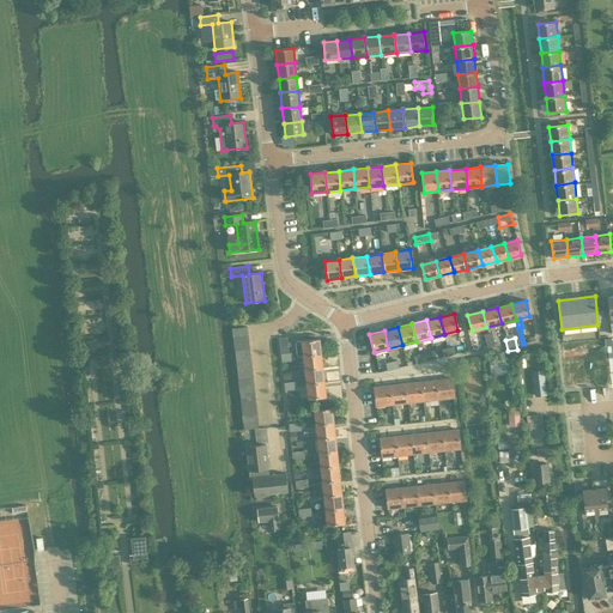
[(301,341),(303,354),(321,353),(319,339),(301,341)]
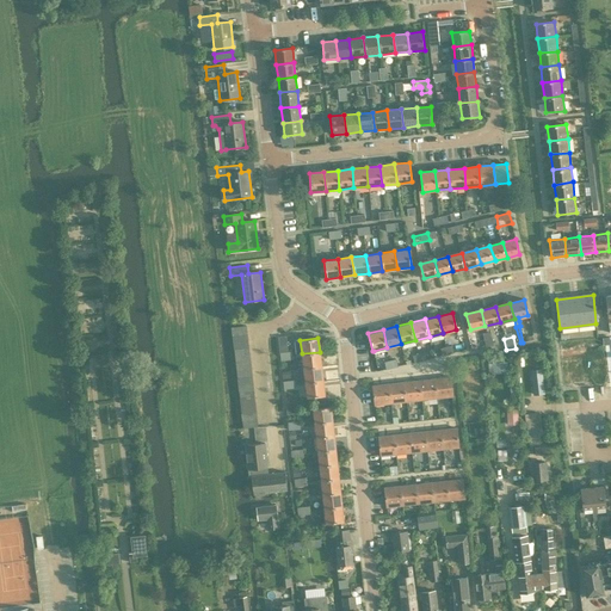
[(603,351),(592,352),(596,376),(606,375),(603,351)]
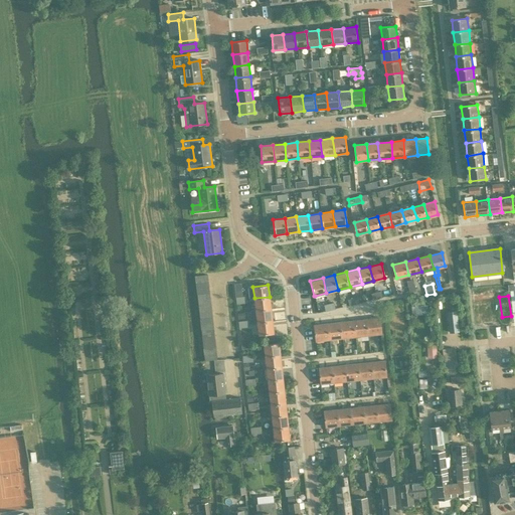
[(254,298),(255,310),(271,309),(270,297),(254,298)]
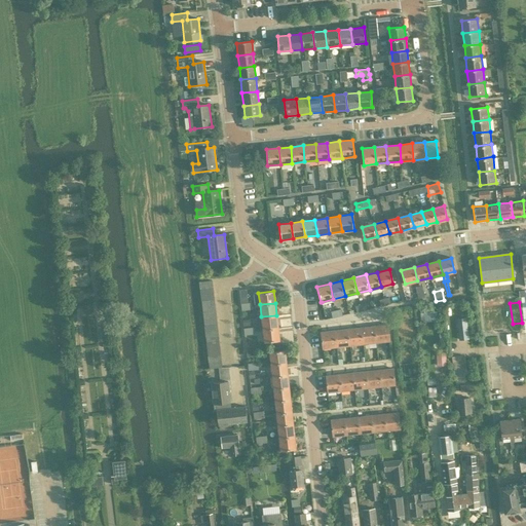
[(500,304),(492,305),(494,326),(503,325),(500,304)]
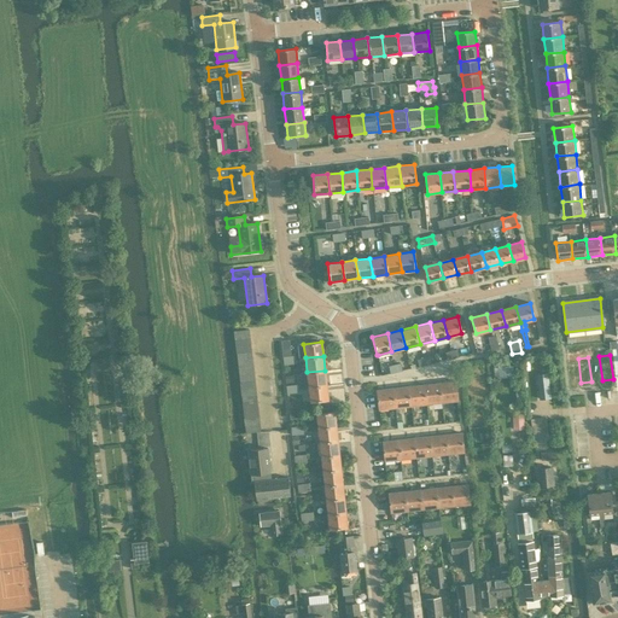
[(577,359),(566,360),(569,385),(579,384),(577,359)]
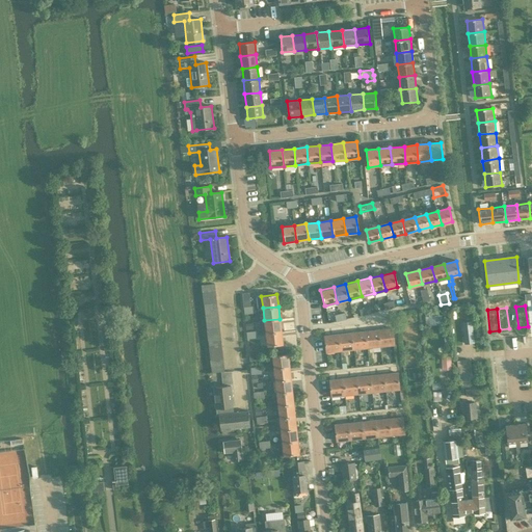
[(430,326),(441,325),(441,323),(443,323),(442,315),(429,316),(430,326)]
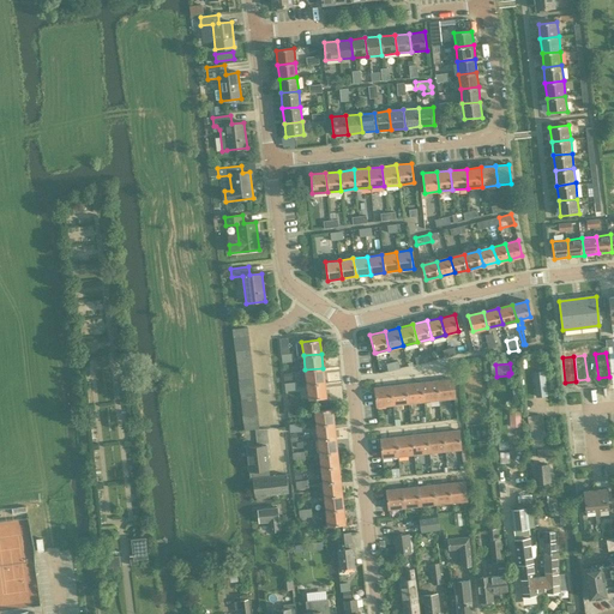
[(305,369),(306,385),(324,383),(323,368),(305,369)]
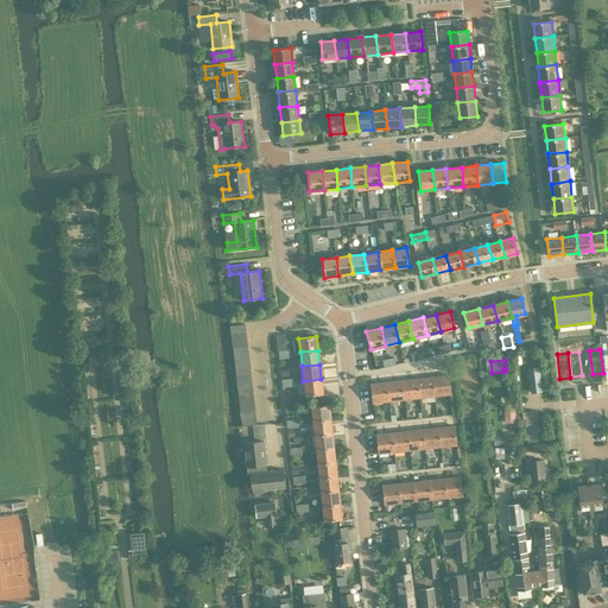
[(527,368),(530,393),(542,392),(538,367),(527,368)]
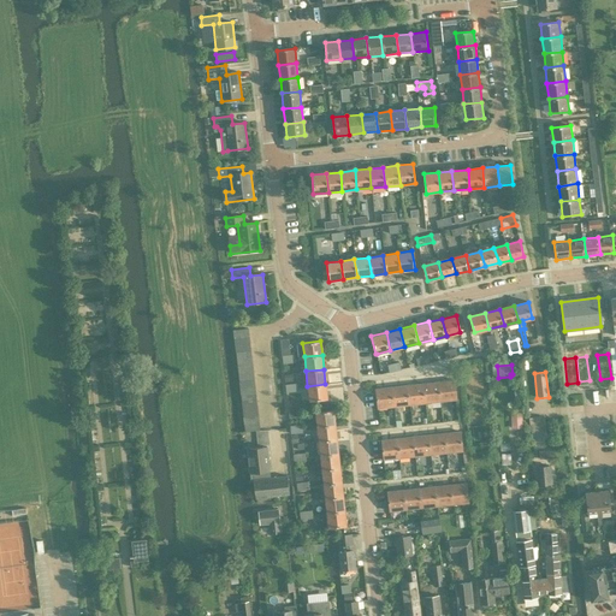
[(438,381),(440,401),(456,400),(454,380),(438,381)]
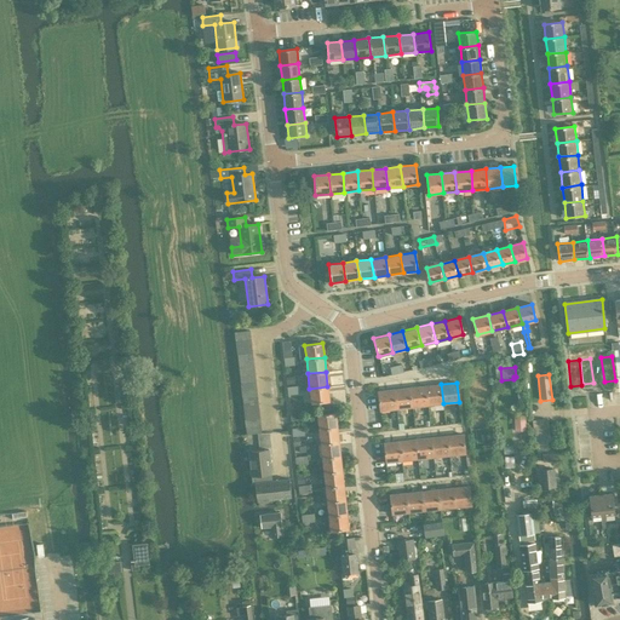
[(425,386),(426,406),(443,403),(441,384),(425,386)]
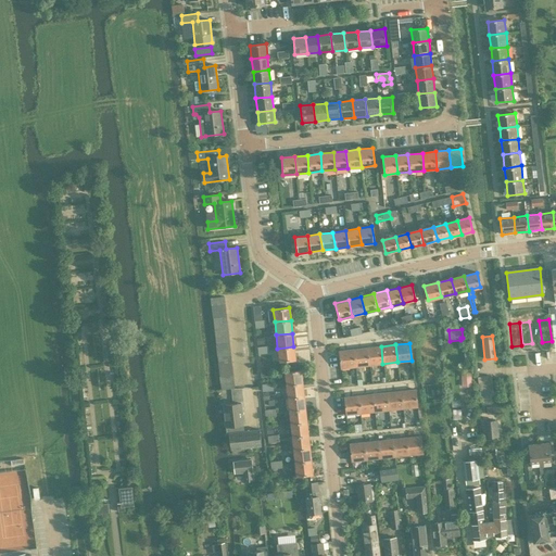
[(257,346),(258,355),(269,354),(268,346),(257,346)]
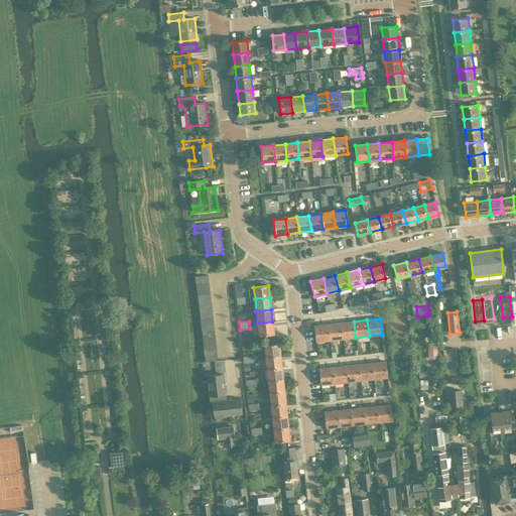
[(274,334),(272,321),(257,324),(259,336),(274,334)]
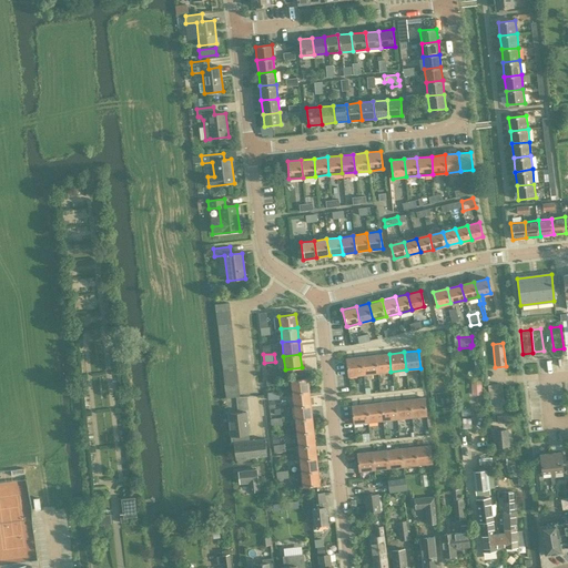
[(375,355),(377,373),(391,372),(389,354),(375,355)]
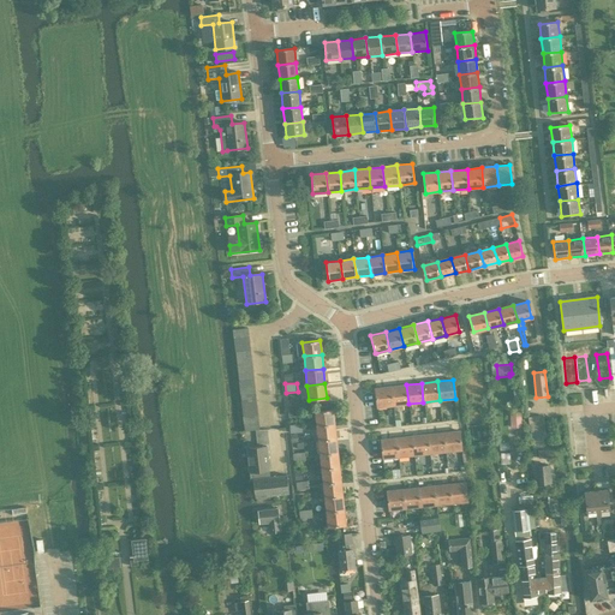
[(390,387),(393,406),(408,404),(406,384),(390,387)]
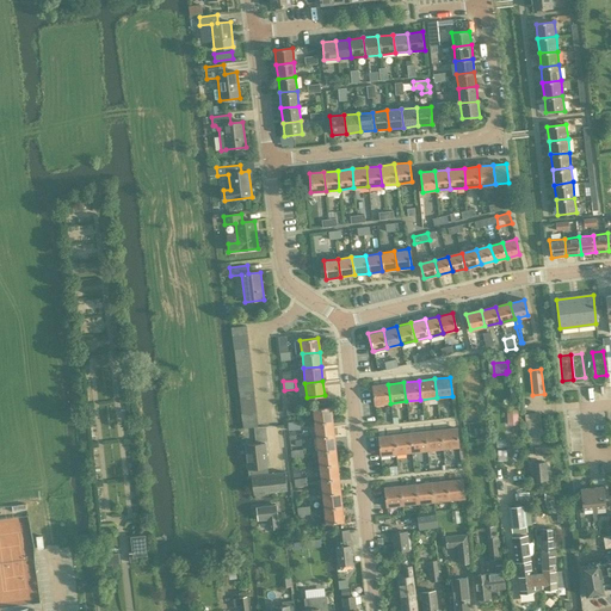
[(375,405),(390,403),(388,384),(372,386),(375,405)]
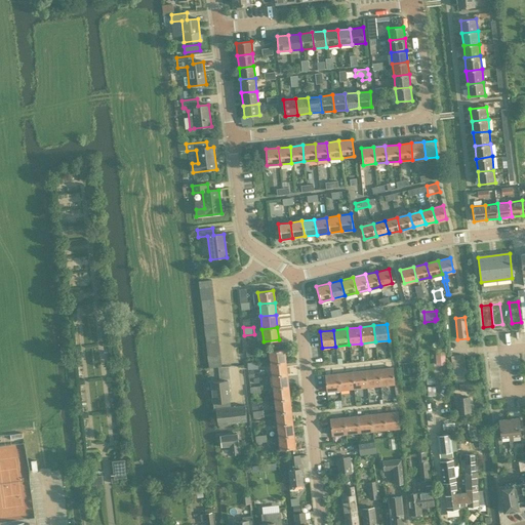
[(269,352),(270,363),(285,362),(284,350),(269,352)]
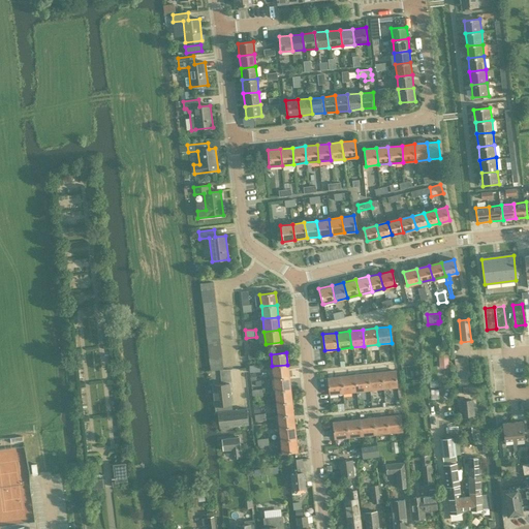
[(438,354),(439,368),(448,368),(447,353),(438,354)]
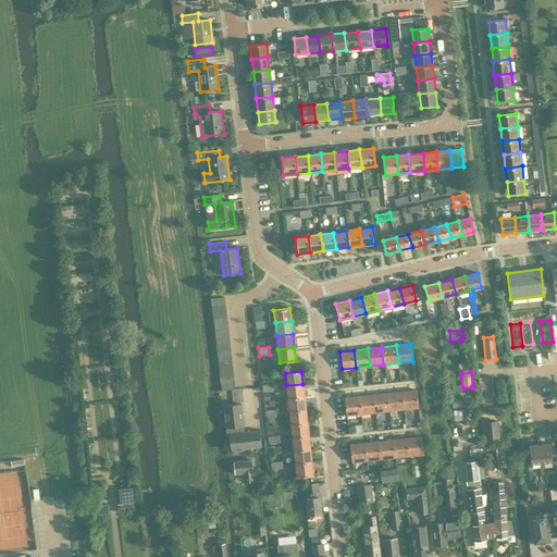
[(479,379),(480,391),(491,390),(490,378),(479,379)]
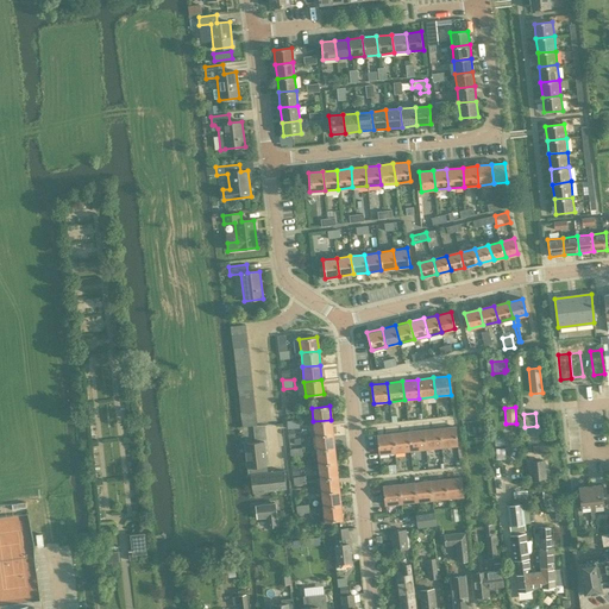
[(313,421),(315,437),(333,434),(331,420),(313,421)]
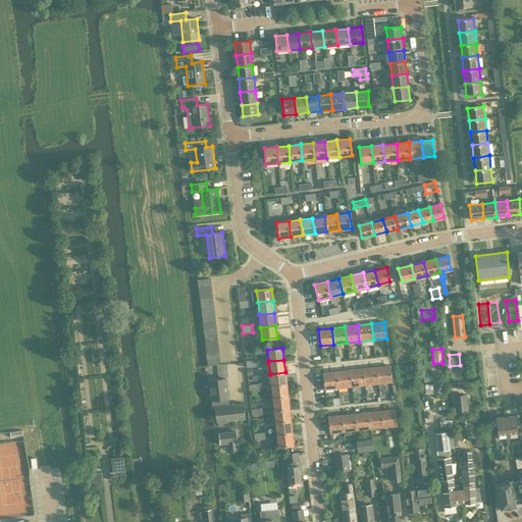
[(376,367),(378,383),(392,382),(389,365),(376,367)]
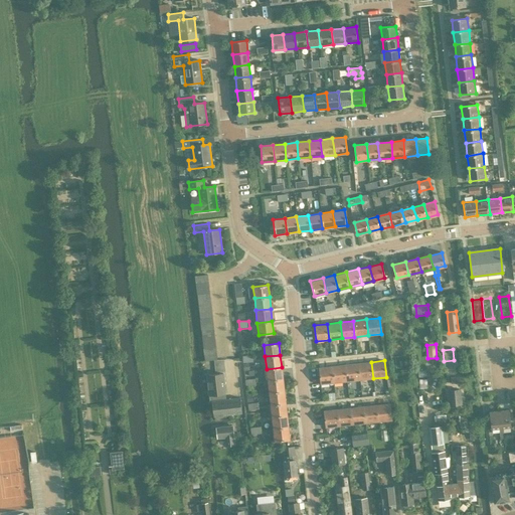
[(358,363),(360,380),(373,378),(371,362),(358,363)]
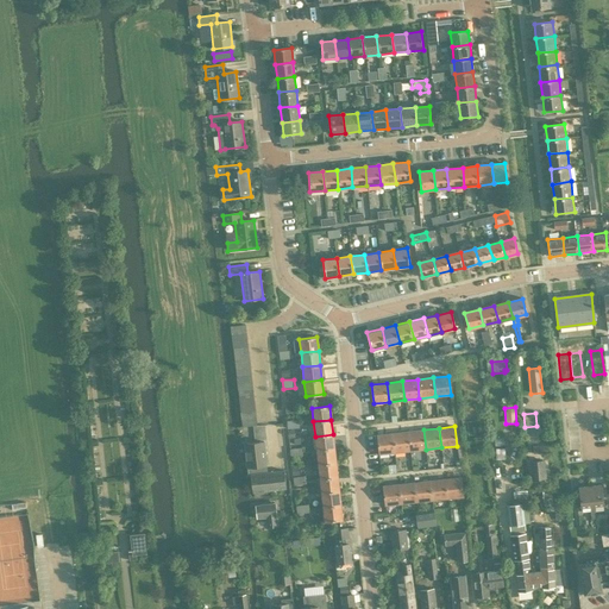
[(407,432),(409,451),(426,450),(424,429),(407,432)]
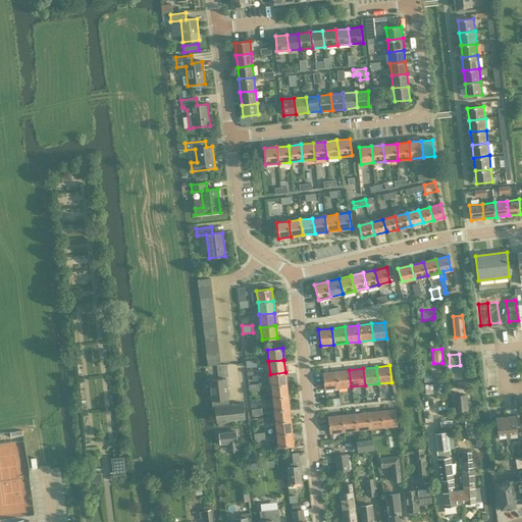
[(336,371),(338,388),(351,386),(349,370),(336,371)]
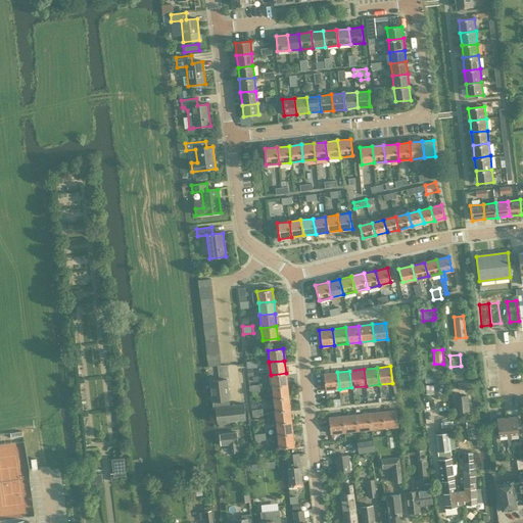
[(326,390),(339,389),(337,372),(324,374),(326,390)]
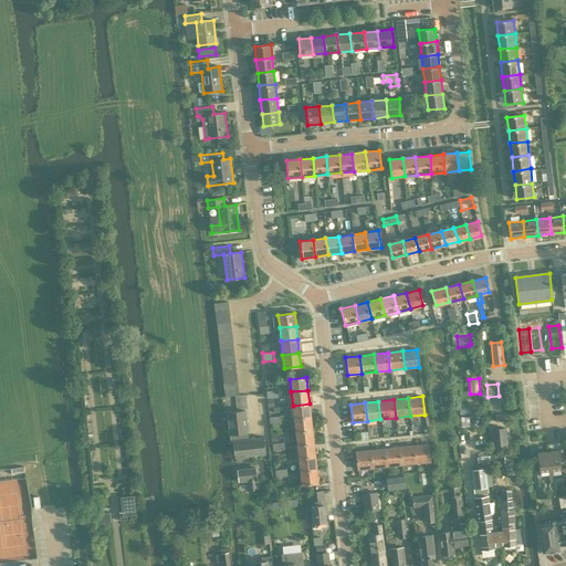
[(293,406),(294,419),(311,417),(310,404),(293,406)]
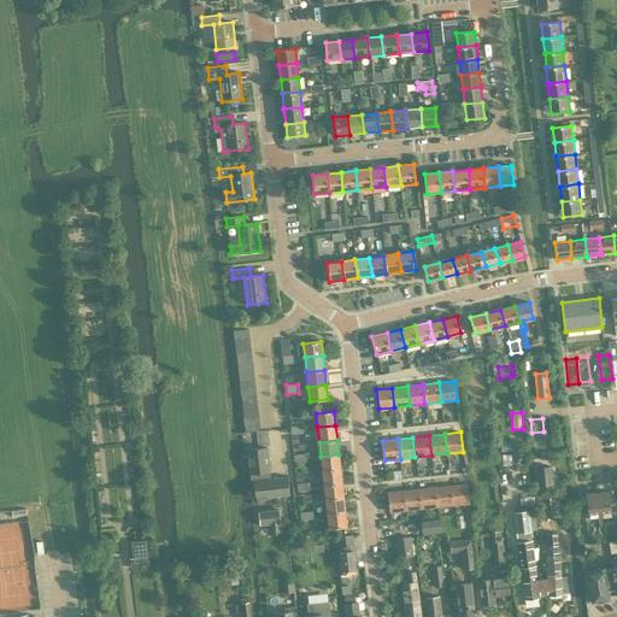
[(252,482),(254,481),(257,499),(291,495),(288,476),(265,480),(264,472),(270,471),(268,447),(248,450),(252,482)]
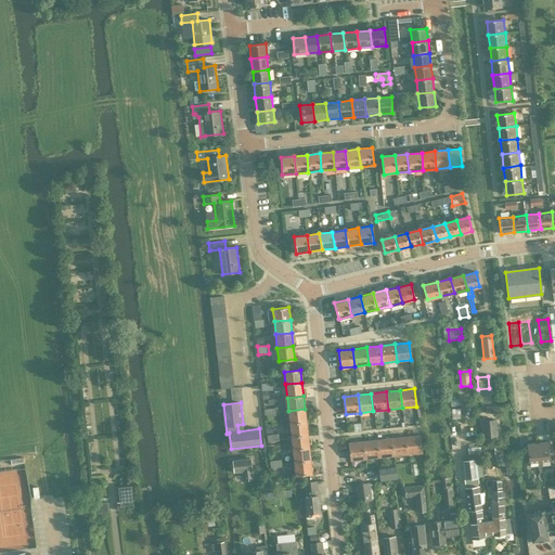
[(288,411),(291,425),(307,423),(305,409),(288,411)]
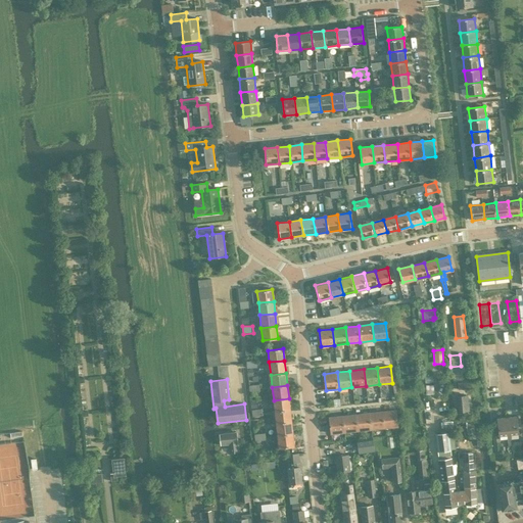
[(455,396),(456,414),(469,412),(468,395),(455,396)]
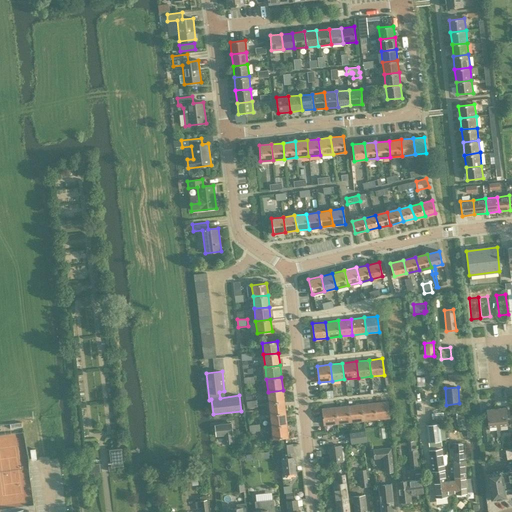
[(268,392),(269,403),(284,401),(283,390),(268,392)]
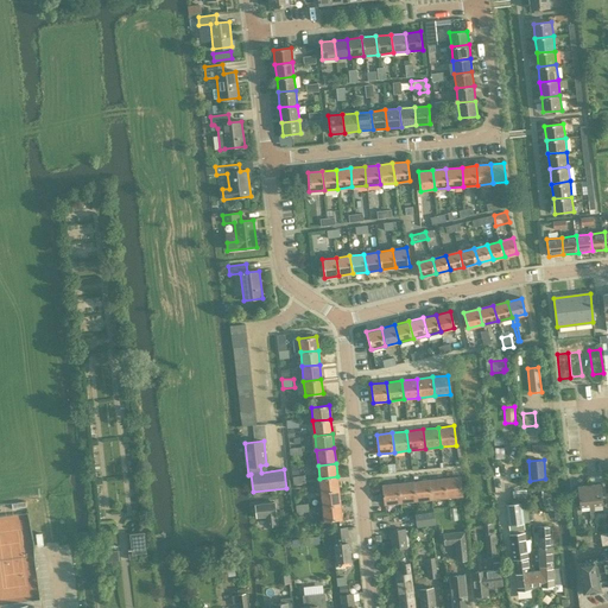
[(320,479),(321,493),(339,491),(337,476),(320,479)]
